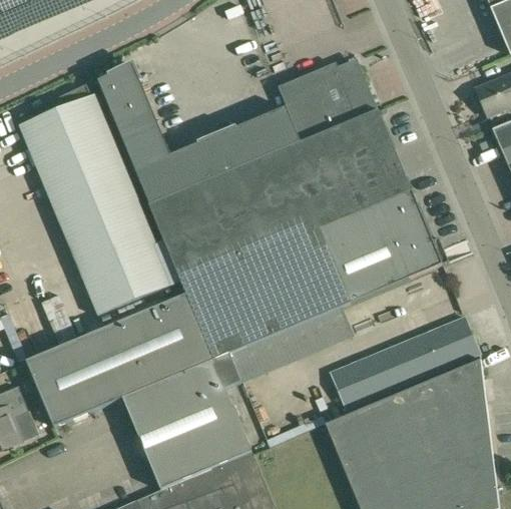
[(0,0),(0,35),(86,0),(0,0)]
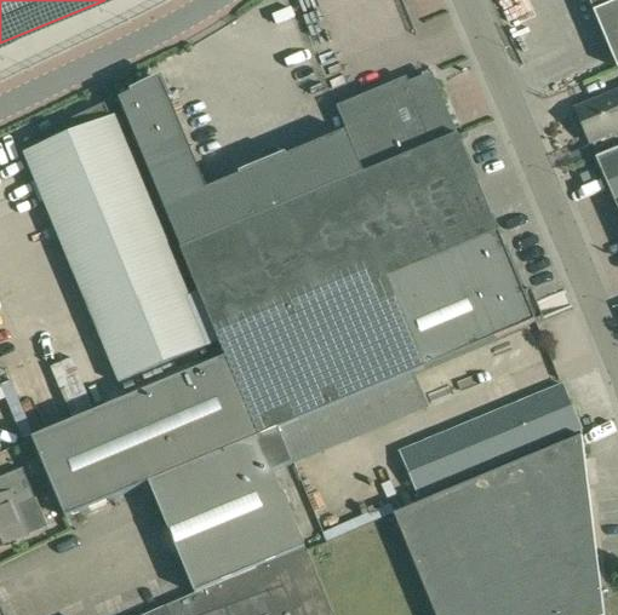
[(589,0),(593,7),(616,64),(617,62),(617,0),(589,0)]
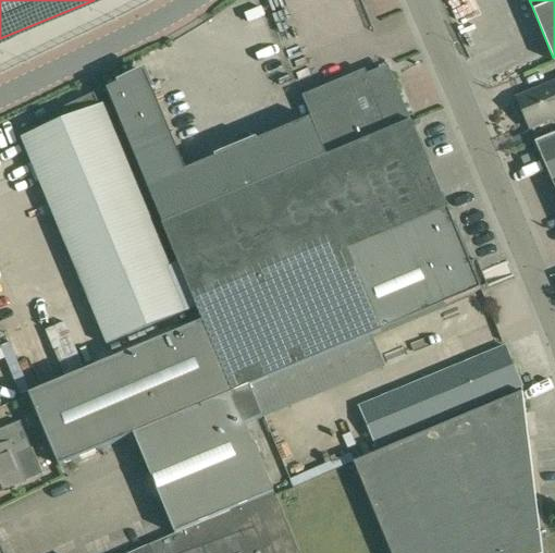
[(327,152),(409,119),(389,68),(367,76),(364,66),(301,91),(327,152)]
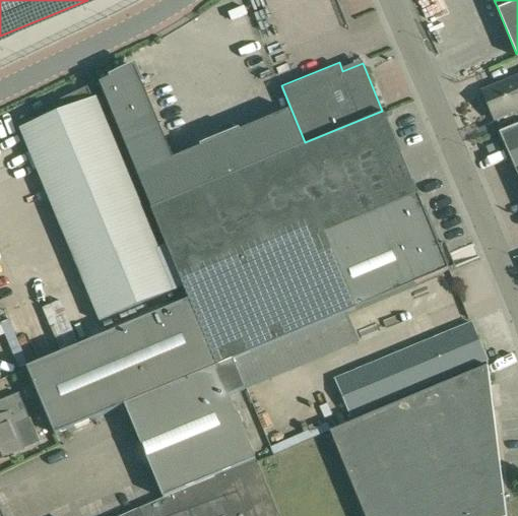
[(304,143),(288,107),(172,155),(133,63),(98,80),(150,206),(248,167),(304,143)]
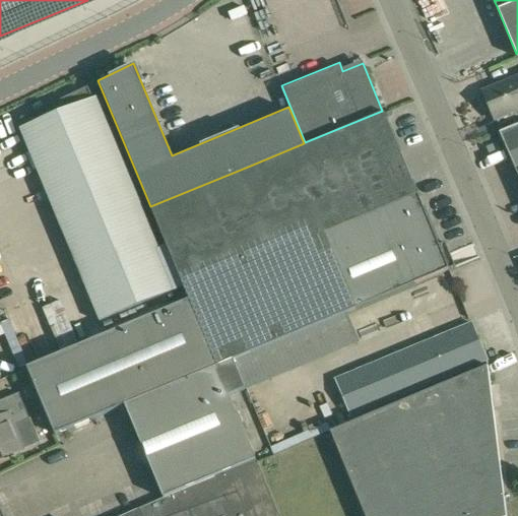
[(517,71),(480,87),(492,114),(517,103),(517,71)]
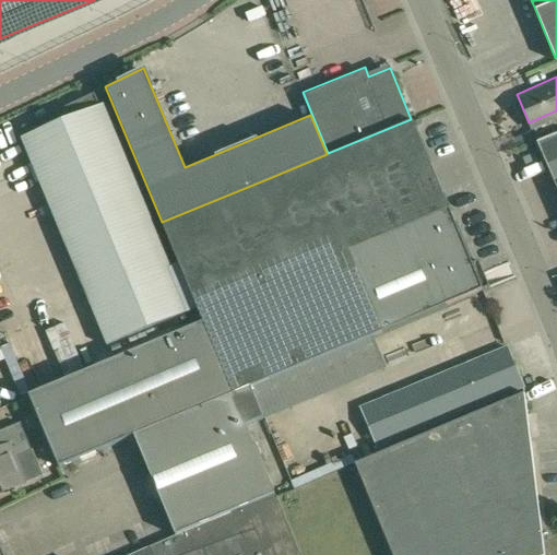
[(25,131),(21,133),(106,341),(185,309),(166,263),(169,262),(103,99),(99,102),(94,89),(22,122),(25,131)]
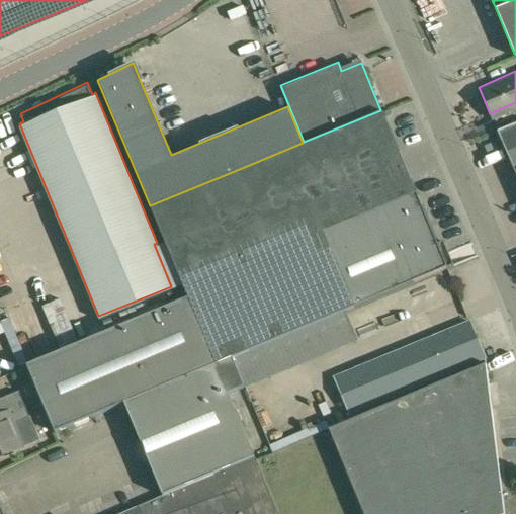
[(188,293),(216,362),(228,391),(243,384),(231,355),(445,266),(440,253),(446,250),(442,239),(435,241),(414,191),(380,110),(304,142),(303,143),(247,166),(150,205),(150,206),(188,293)]
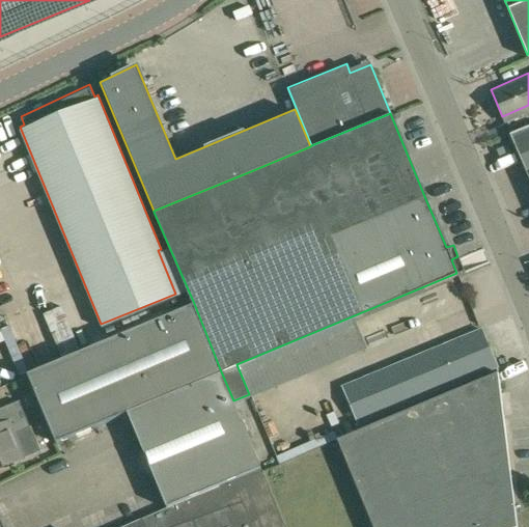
[(528,123),(509,132),(528,177),(528,123)]
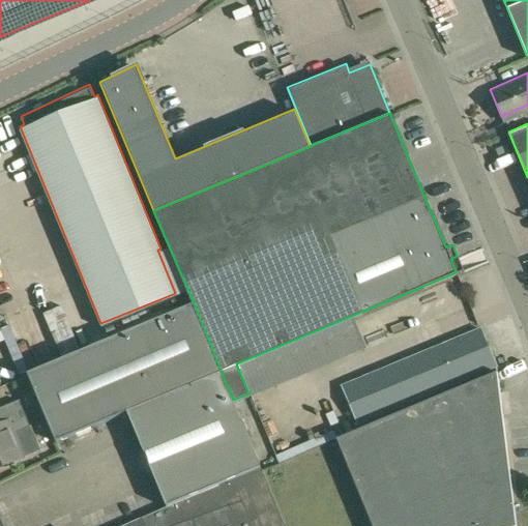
[(193,300),(26,370),(55,438),(125,409),(165,504),(197,491),(199,490),(260,465),(233,400),(221,371),(193,300)]
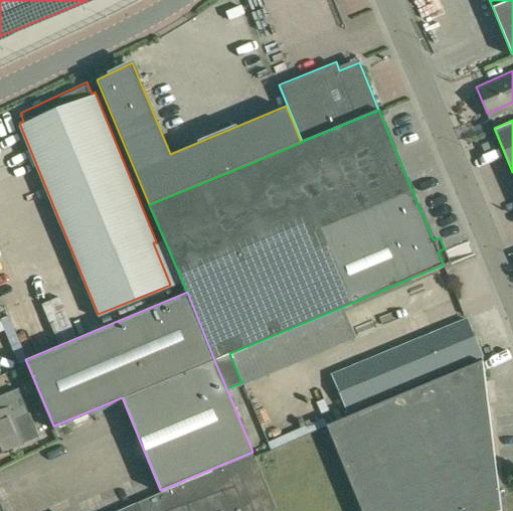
[(346,408),(480,353),(464,315),(331,371),(346,408)]
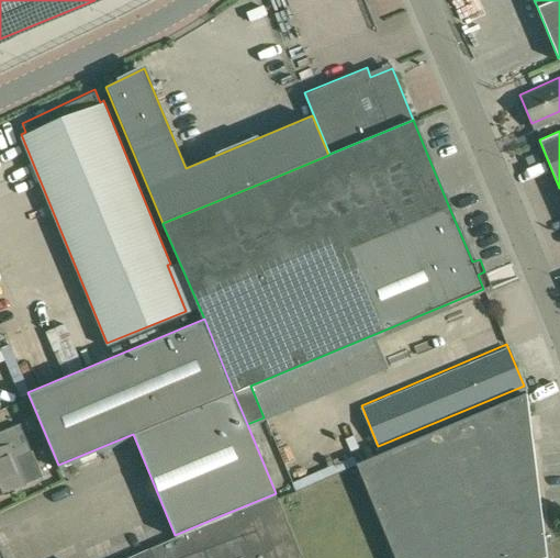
[(526,393),(356,465),(394,557),(541,557),(546,557),(526,393)]
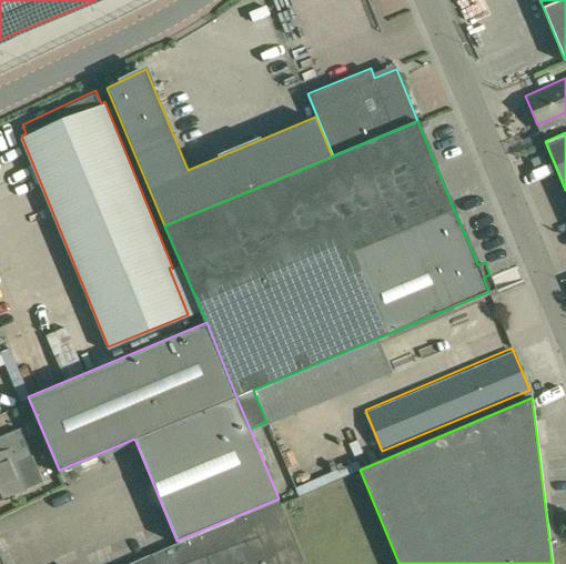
[(11,461),(30,453),(18,424),(0,431),(0,493),(21,485),(11,461)]
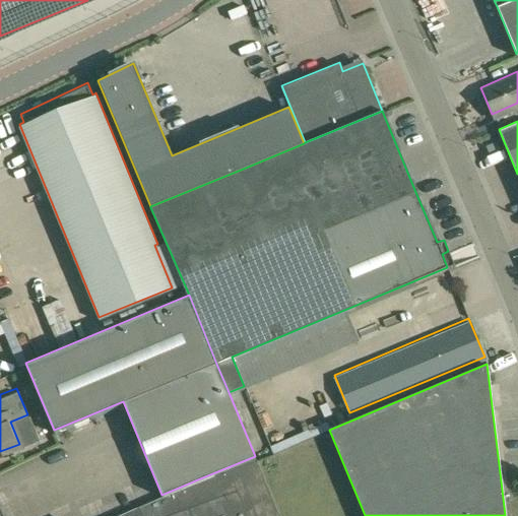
[(195,480),(193,481),(205,515),(279,515),(255,456),(195,480)]
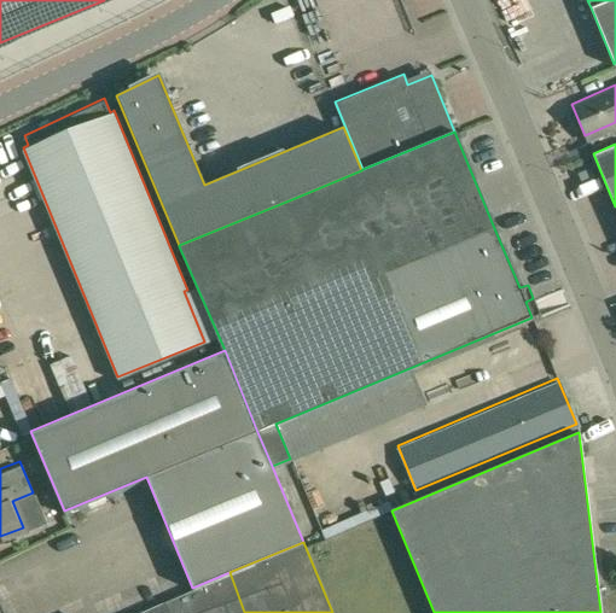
[(244,612),(230,572),(192,588),(133,612),(244,612)]
